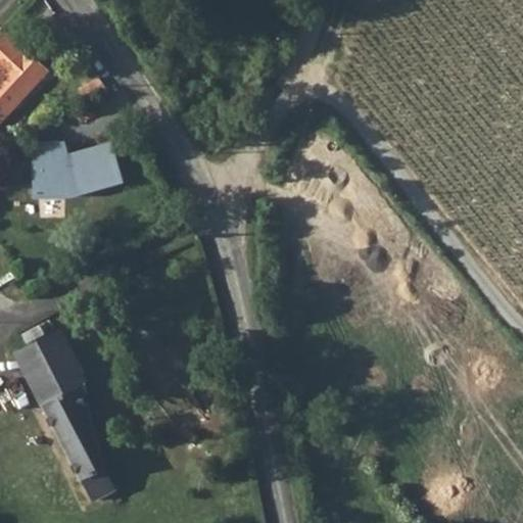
[(0,121),(46,73),(21,50),(3,34),(0,36),(0,121)]
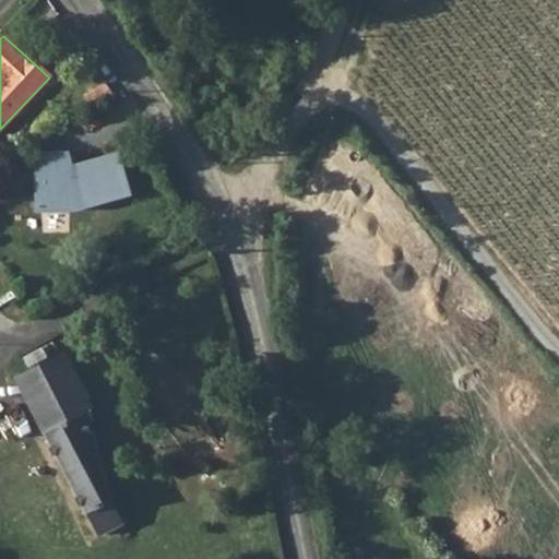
[(212,117),(203,126),(215,137),(224,127),(212,117)]
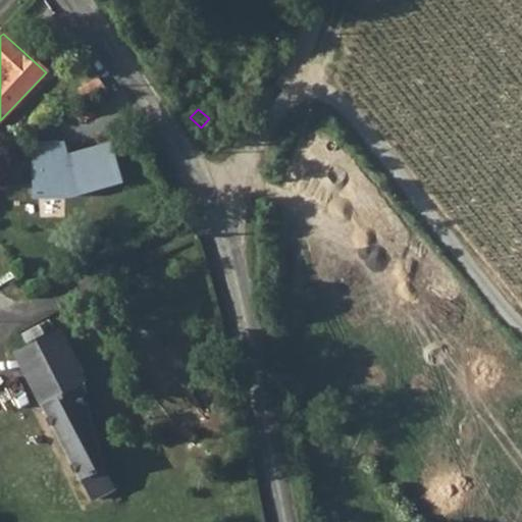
[(128,187),(119,127),(84,133),(83,121),(17,132),(29,202),(68,196),(128,187)]
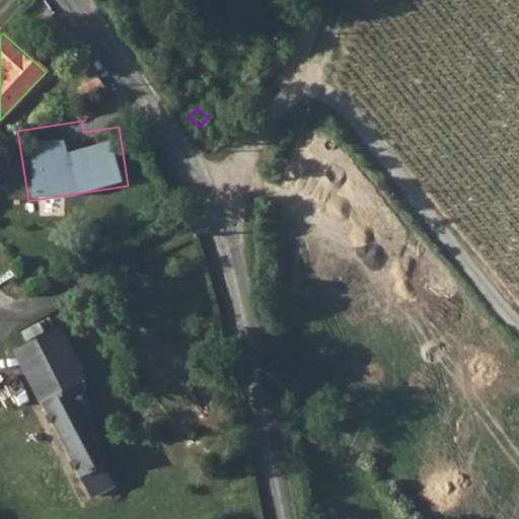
[(11,350),(36,397),(79,376),(81,374),(58,326),(11,350)]
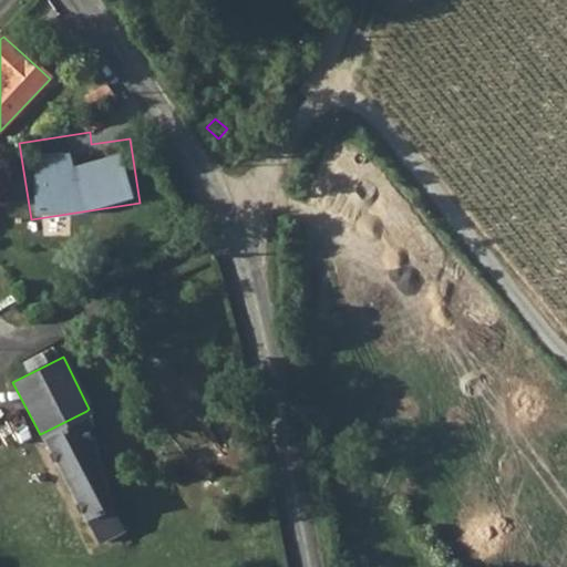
[(86,411),(40,434),(96,542),(122,527),(99,474),(91,439),(86,411)]
